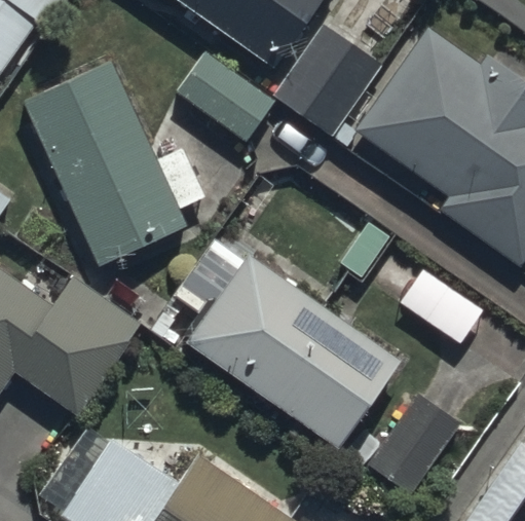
[(0,0),(0,80),(34,29),(41,34),(65,0),(0,0)]
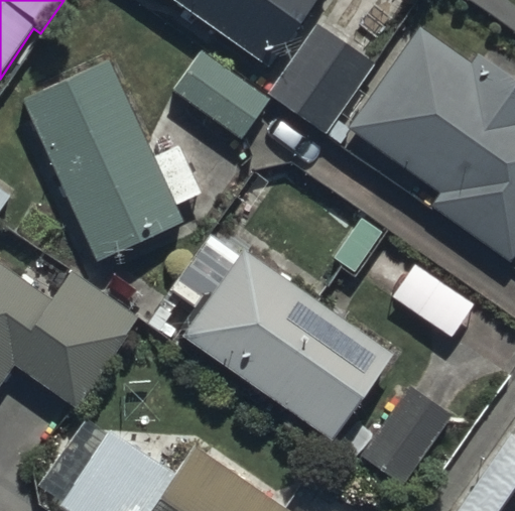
[(174,0),(273,67),(259,88),(335,138),(345,123),(334,115),(371,59),(307,17),(318,0),(174,0)]
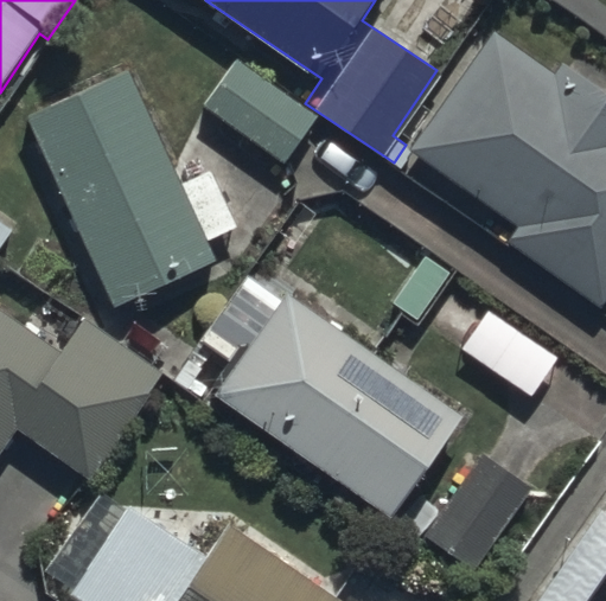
[(549,77),(486,36),(403,155),(512,228),(504,240),(603,306),(605,300),(605,100),(556,66),(549,77)]
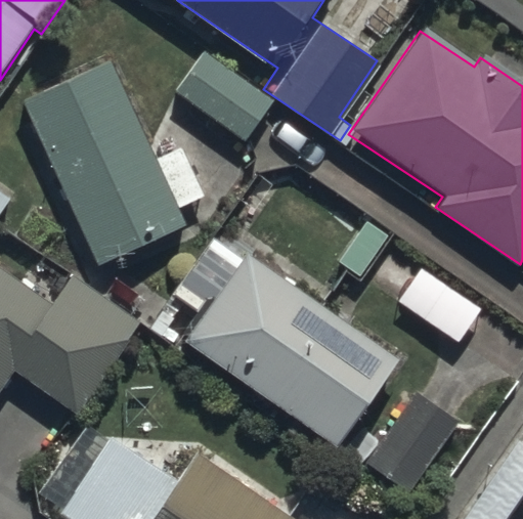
[(266,99),(199,49),(169,89),(237,138),(266,99)]
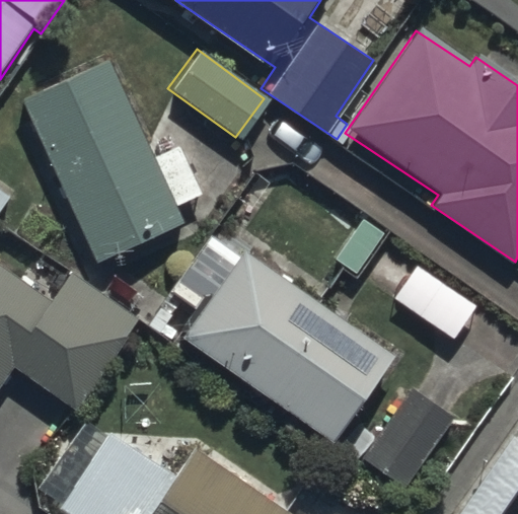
[(152,157),(107,59),(21,98),(97,264),(182,224),(174,207),(201,195),(178,145),(152,157)]
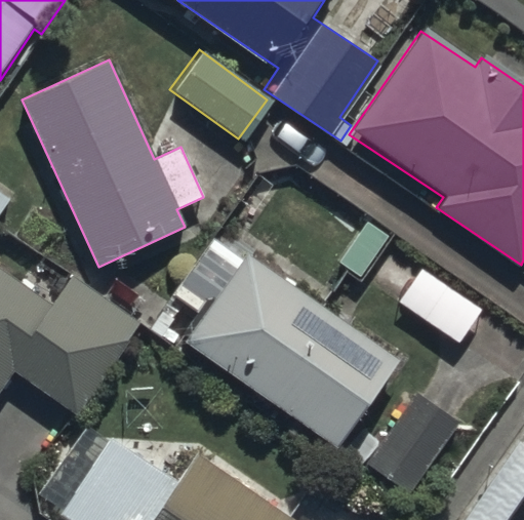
[(243,267),(212,245),(171,303),(200,323),(183,348),(338,462),(402,373),(245,264),(243,267)]
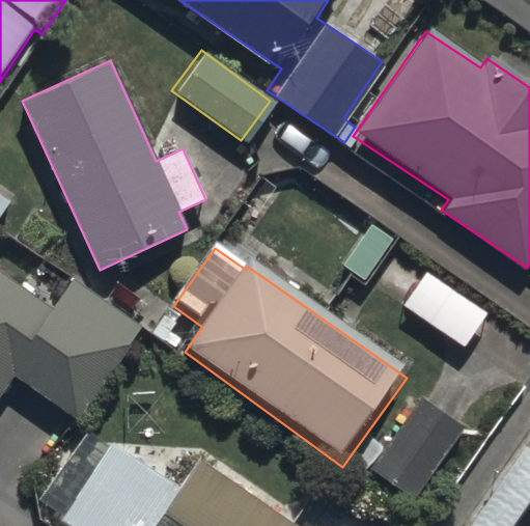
[(0,389),(11,374),(75,418),(141,325),(75,278),(52,311),(0,274),(0,389)]
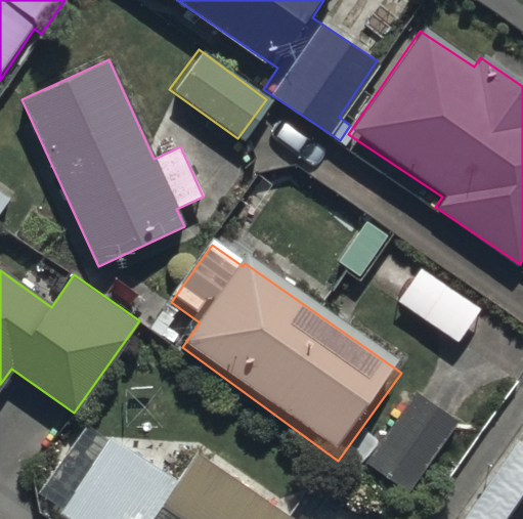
[(456,430),(412,399),(364,468),(409,499),(456,430)]
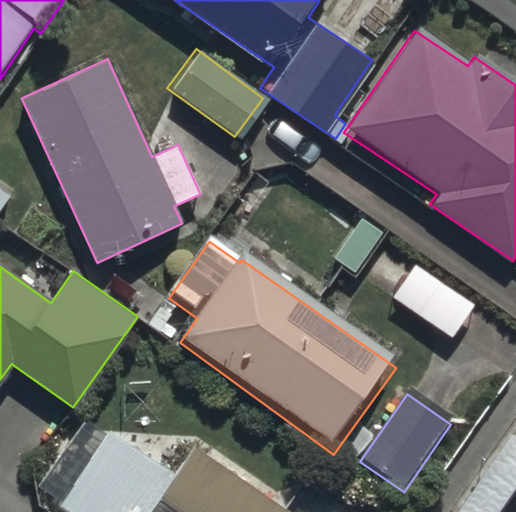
[(108,439),(104,445),(84,431),(41,496),(62,509),(60,511),(277,511),(195,455),(175,486),(108,439)]
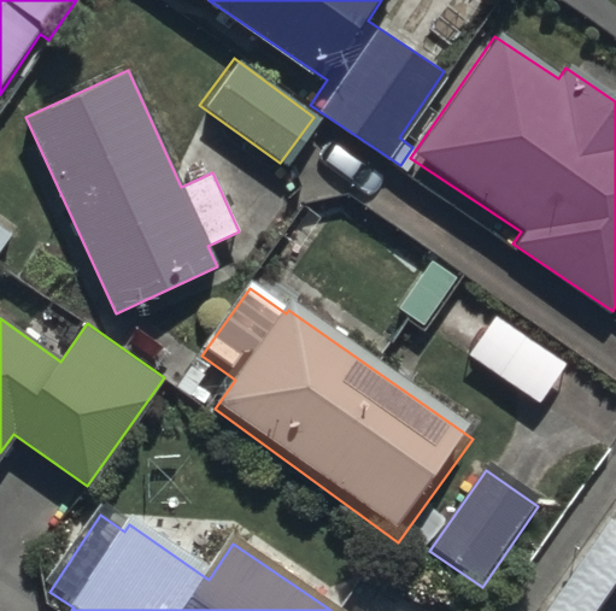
All buildings are outlined.
